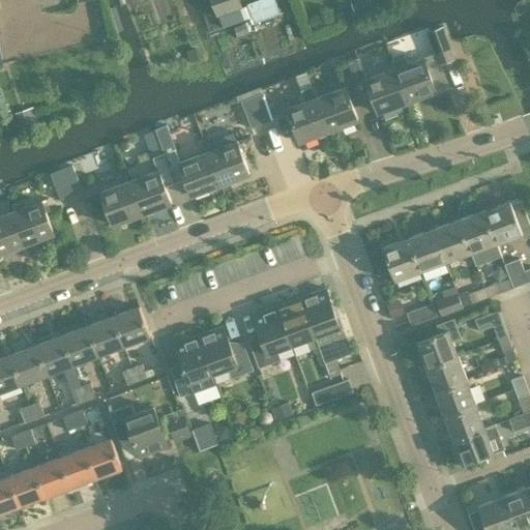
[(240,8),(237,0),(211,0),(217,17),(240,8)]
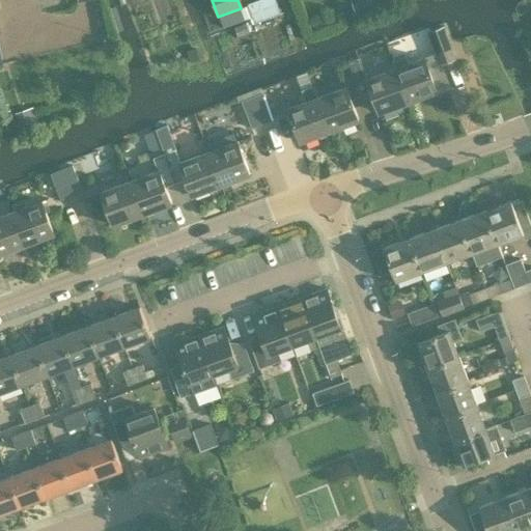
[(358,0),(360,3),(353,5),(358,18),(364,16),(388,6),(387,4),(385,0),(358,0)]
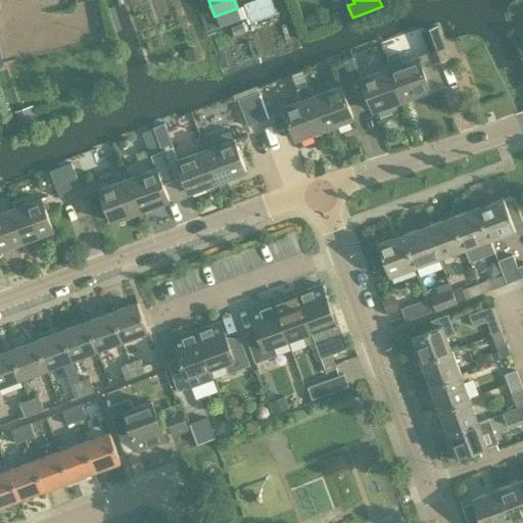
[(435,24),(421,29),(433,59),(435,58),(446,54),(435,24)]
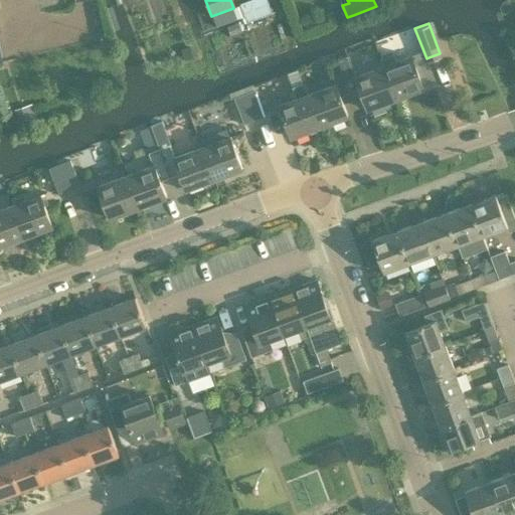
[(197,57),(194,47),(181,50),(184,61),(197,57)]
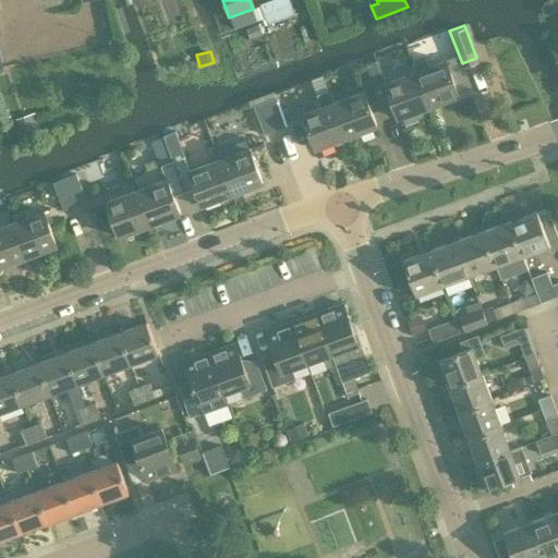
[(424,63),(413,68),(415,73),(428,108),(459,97),(475,91),(466,69),(457,72),(452,59),(446,62),(426,69),(424,63)]
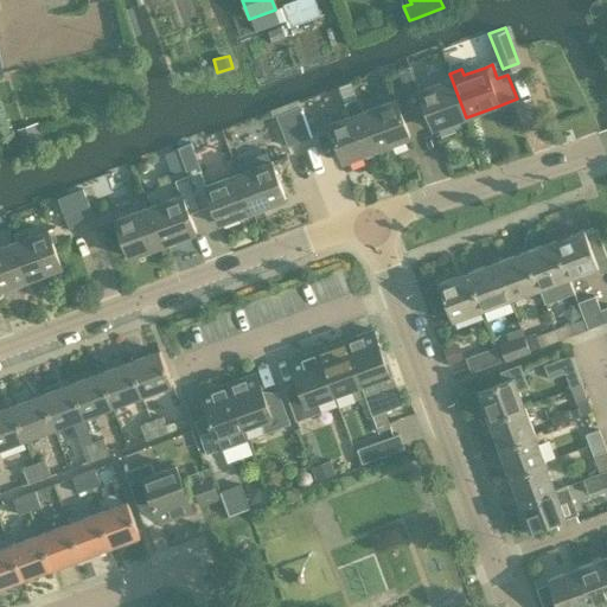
[(411,66),(398,71),(409,103),(415,120),(427,115),(433,129),(466,117),(452,80),(420,91),(411,66)]
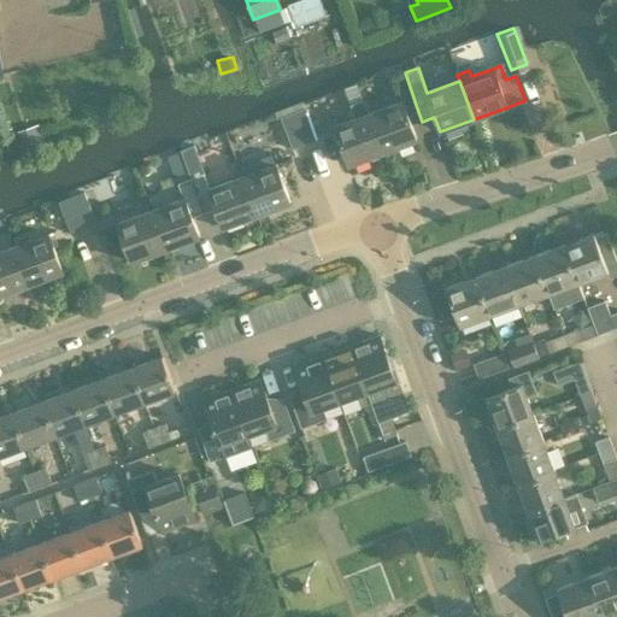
[(400,103),(368,115),(382,153),(416,141),(404,110),(416,105),(405,72),(392,78),(400,103)]
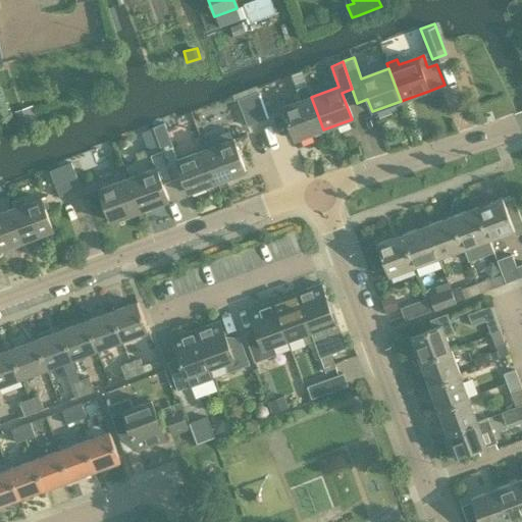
[(301,101),(282,107),(295,141),(323,129),(311,97),(307,85),(297,89),(301,101)]
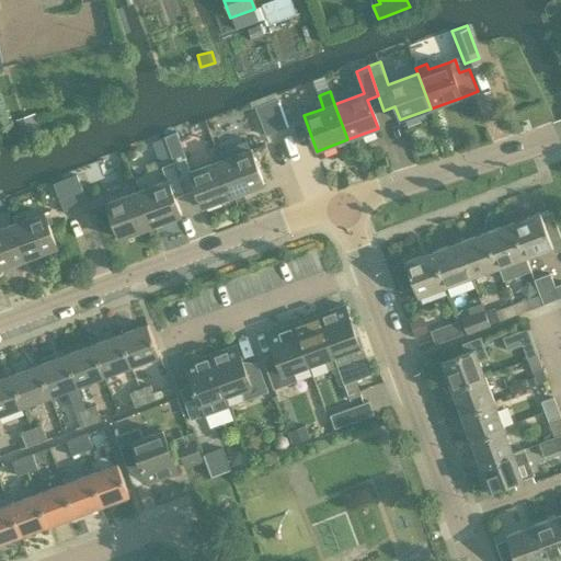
[(266,104),(277,132),(288,127),(278,100),(266,104)]
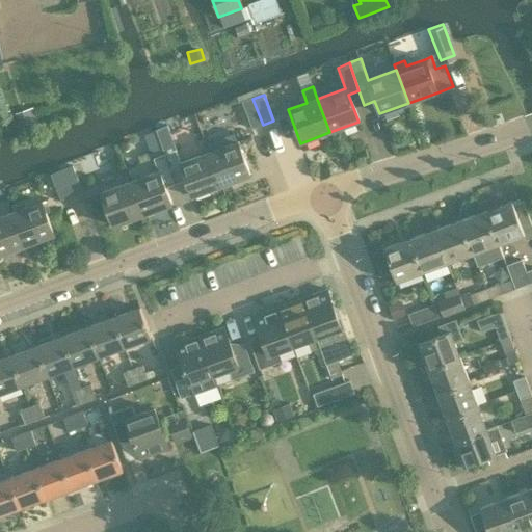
[(251,129),(263,125),(253,99),(242,103),(251,129)]
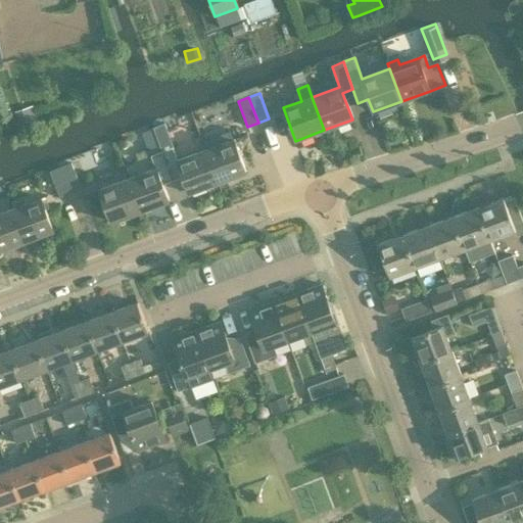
[(13,113),(18,127),(38,120),(34,106),(13,113)]
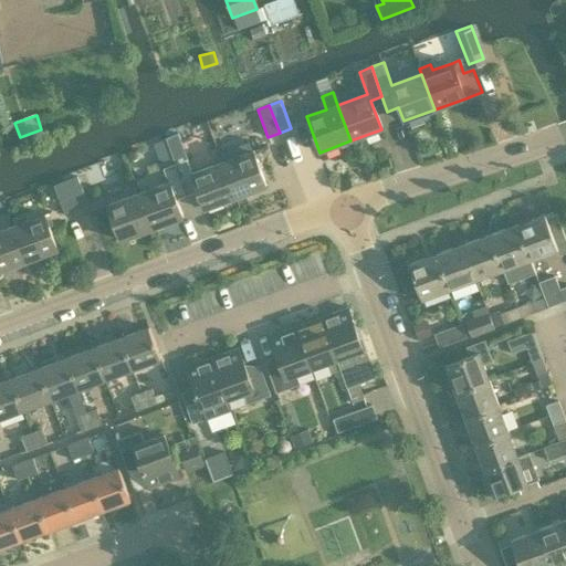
[(222,163),(234,197),(265,186),(252,150),(222,163)]
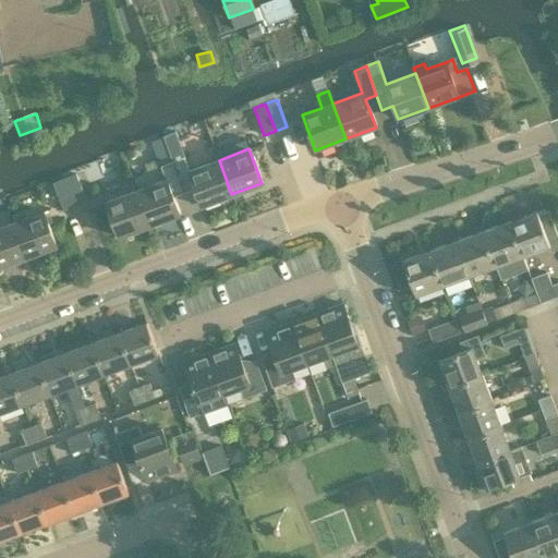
[(202,206),(231,194),(219,160),(190,171),(184,158),(173,162),(183,190),(194,186),(202,206)]
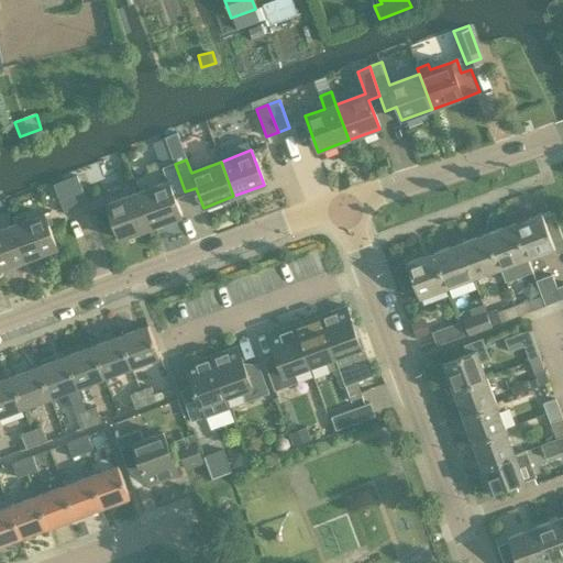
[(185,191),(175,164),(163,168),(167,181),(138,192),(150,227),(181,216),(174,196),(185,191)]
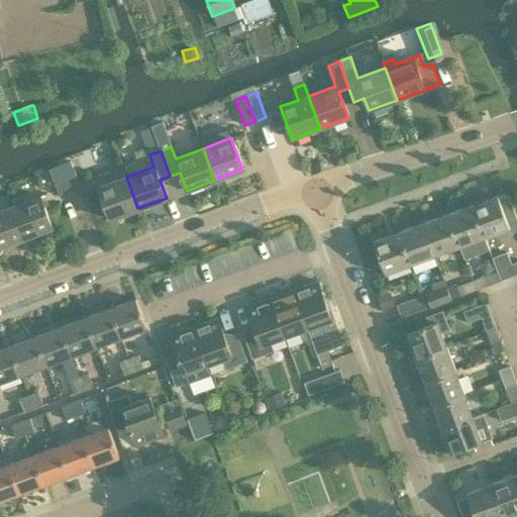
[(60,165),(70,191),(80,187),(70,161),(60,165)]
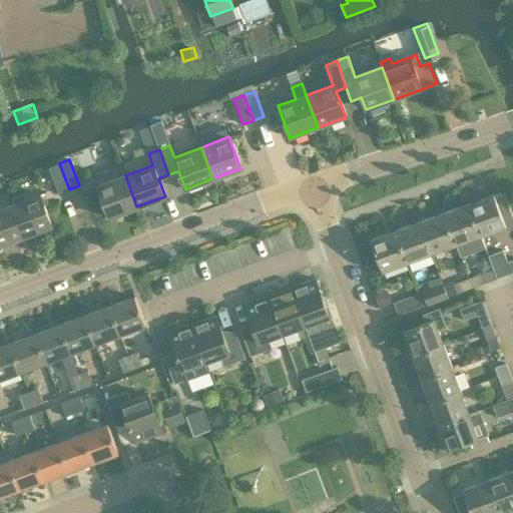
[(58,193),(69,189),(59,163),(48,167),(58,193)]
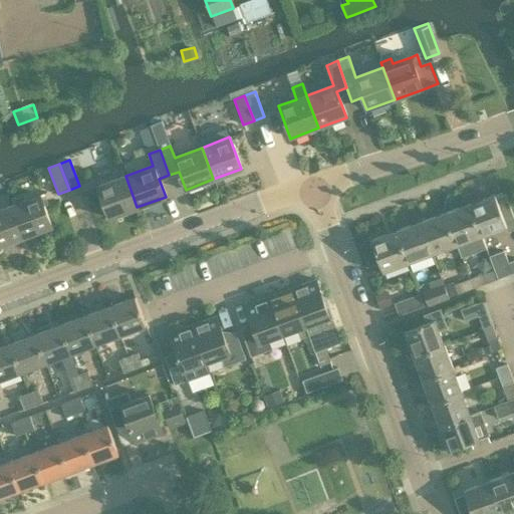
[(137,207),(125,176),(97,187),(108,218),(137,207)]
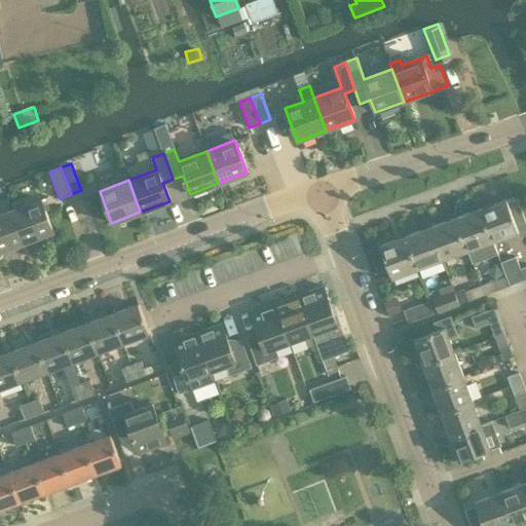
[(41,199),(12,210),(25,243),(53,232),(41,199)]
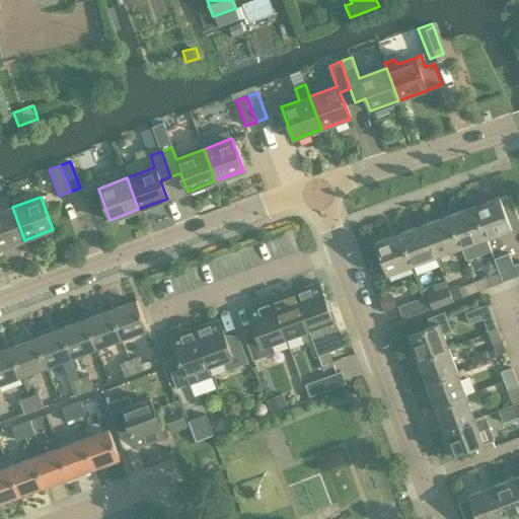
[(499,197),(473,207),(486,238),(511,229),(512,233),(518,230),(518,222),(510,197),(500,200),(499,197)]
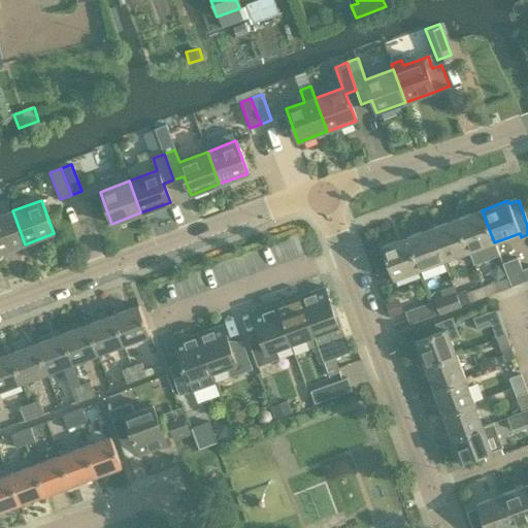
[(0,253),(25,244),(12,210),(0,215),(0,253)]
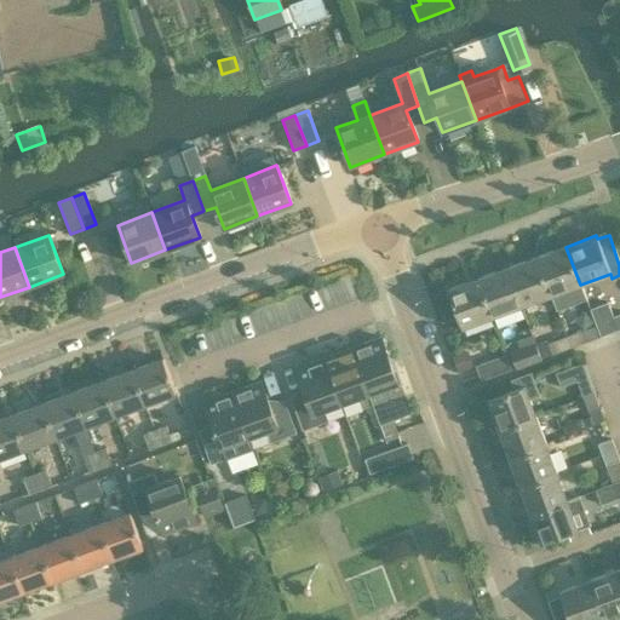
[(566,247),(535,258),(550,296),(556,311),(586,300),(580,285),(566,247)]
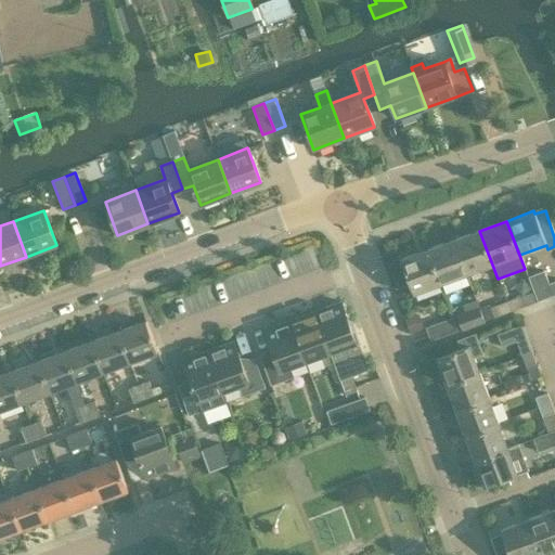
[(479,231),(454,240),(466,274),(492,265),(479,231)]
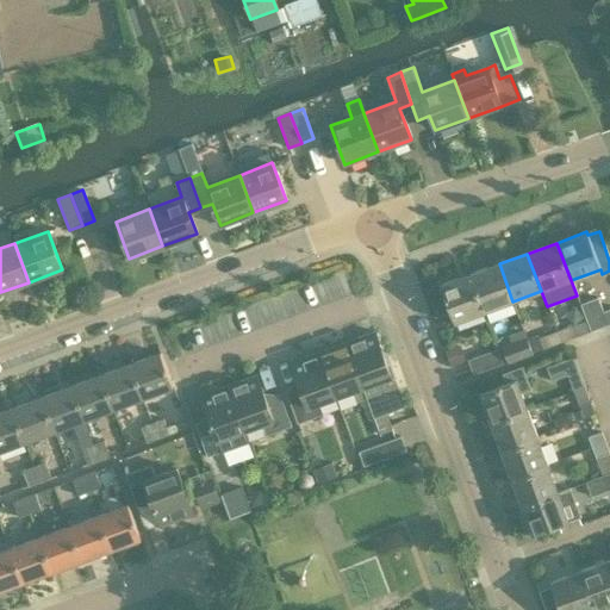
[(499,263),(470,274),(484,312),(512,302),(499,263)]
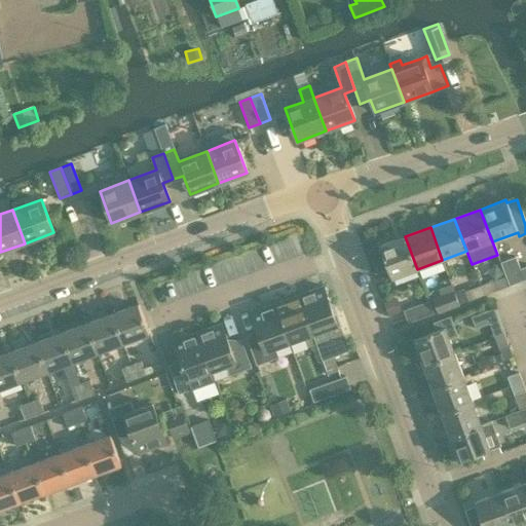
[(405,236),(379,246),(391,278),(417,269),(405,236)]
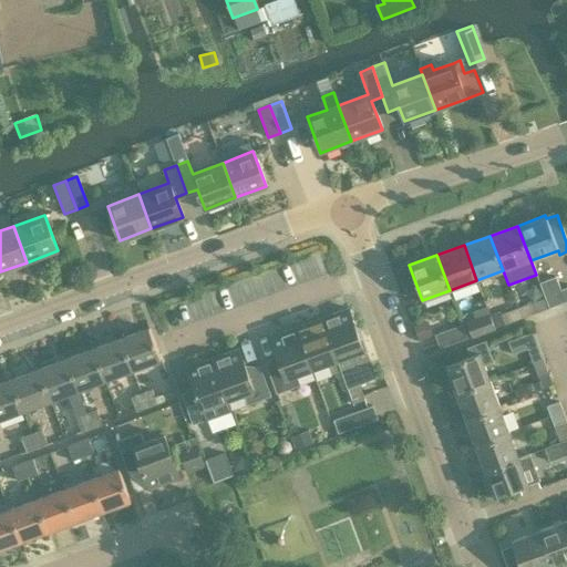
[(545,298),(545,299),(548,308),(566,301),(566,272),(555,278),(559,292),(545,298)]
